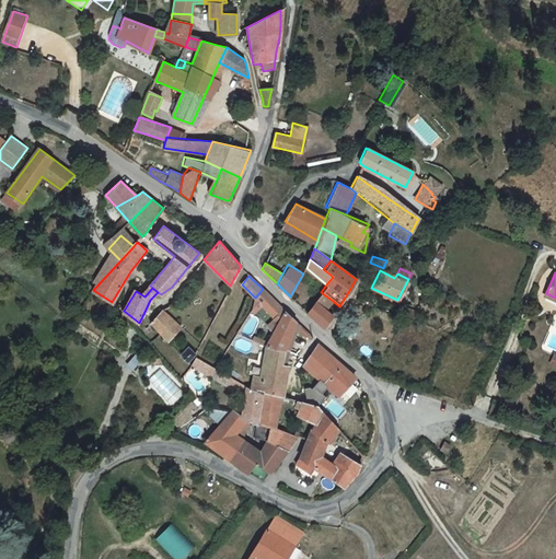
[(263,289),(255,298),(275,317),(284,310),(263,289)]
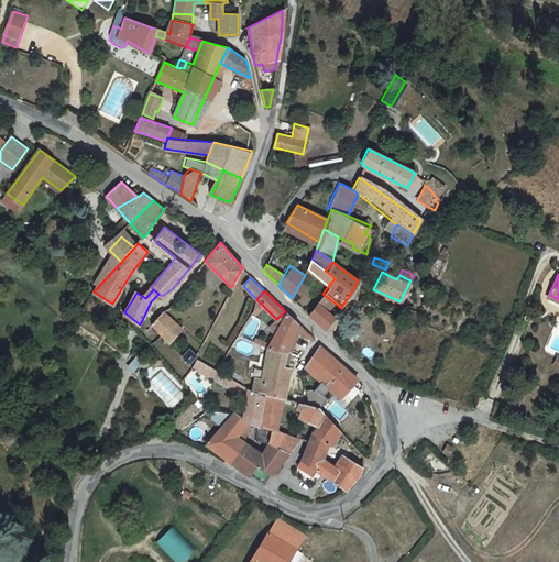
[(335,302),(322,294),(317,302),(328,311),(335,302)]
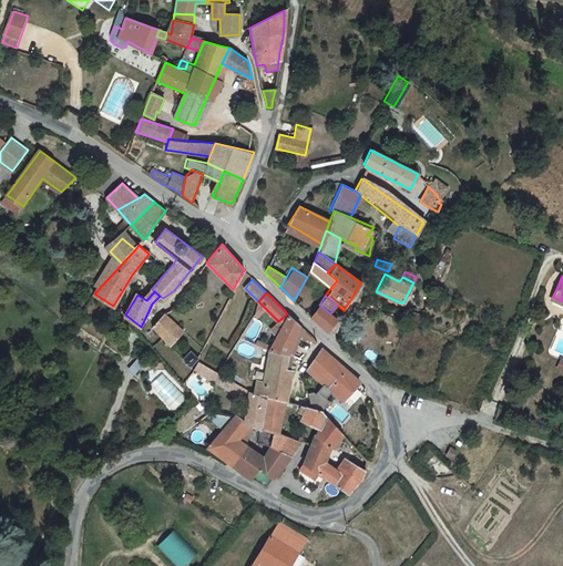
[(328,331),(337,319),(330,314),(319,305),(310,316),(328,331)]
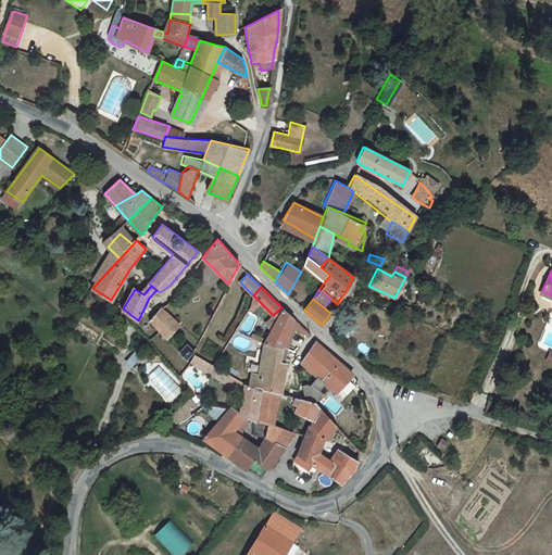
[(178,322),(160,306),(150,319),(164,336),(178,322)]
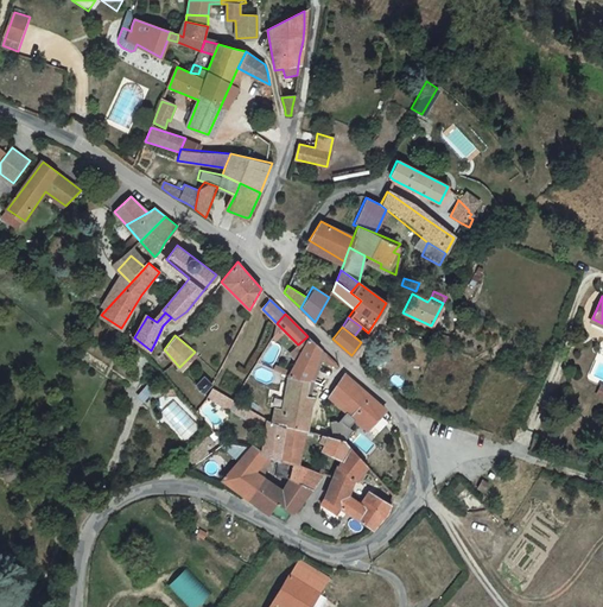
[(319,348),(309,337),(287,375),(287,377),(308,378),(315,361),(319,348)]
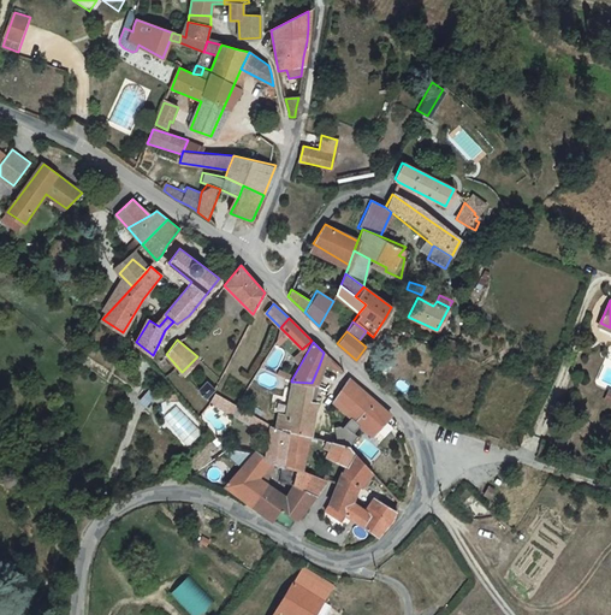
[(324,353),(319,366),(324,368),(325,365),(337,372),(340,368),(324,353)]
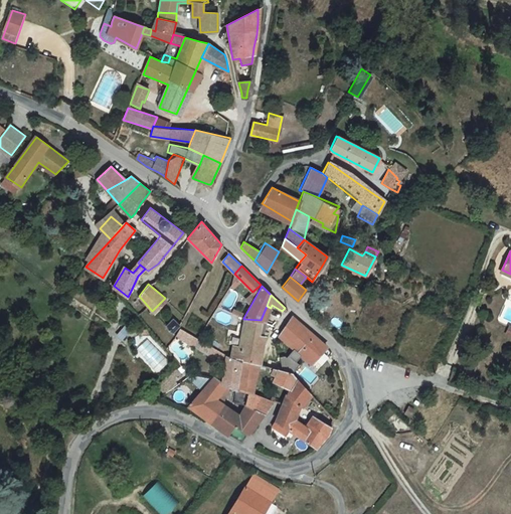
[(267,306),(261,320),(261,321),(265,322),(271,308),(267,306)]
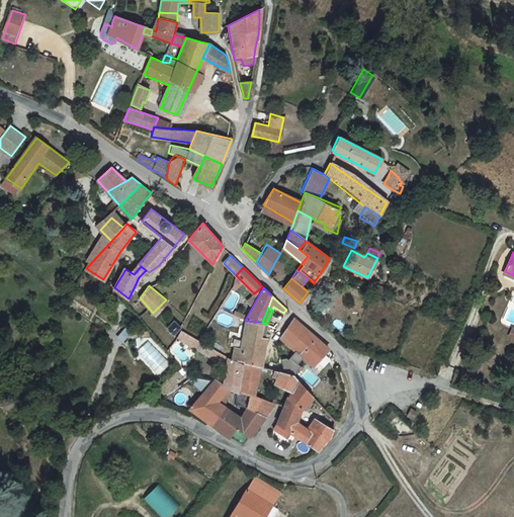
[(331,354),(326,348),(293,319),(281,335),(296,350),(293,354),(300,359),(304,355),(312,363),(316,367),(318,365),(319,366),(331,354)]
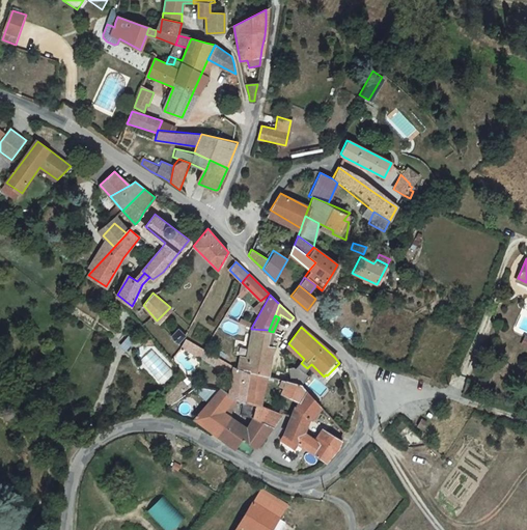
[(184,337),(185,335),(177,328),(169,335),(177,344),(184,337)]
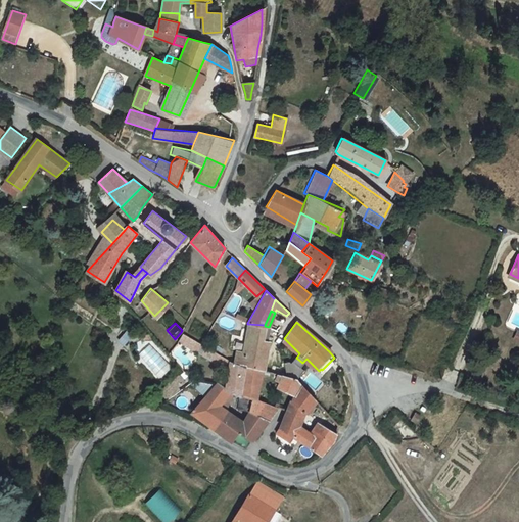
[(265,325),(247,324),(247,323),(241,350),(237,349),(233,362),(247,366),(265,370),(269,341),(266,340),(269,327),(265,326),(265,325)]
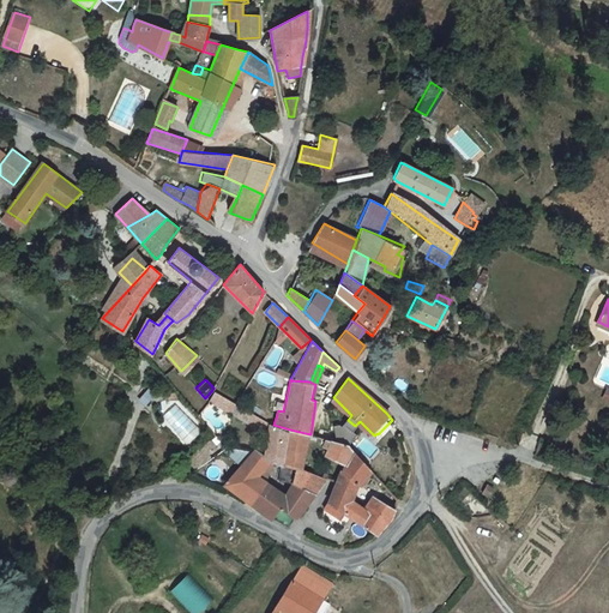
[(597,397),(608,402),(608,391),(602,389),(597,397)]
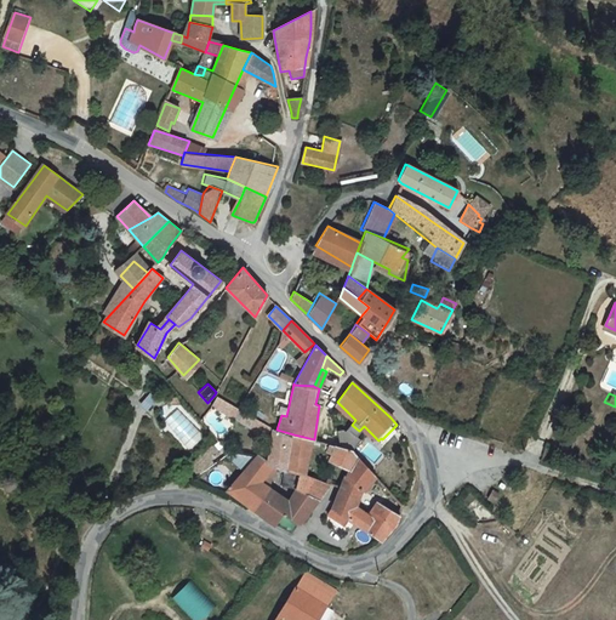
[(239,409),(217,396),(211,405),(214,405),(269,438),(267,456),(275,460),(278,461),(287,465),(289,451),(294,434),(277,430),(239,409)]
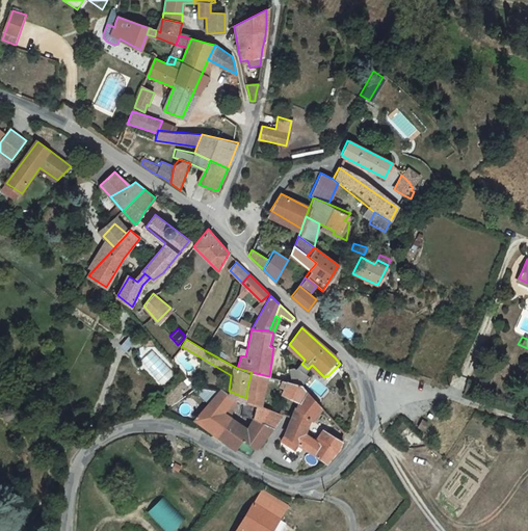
[(308,369),(301,364),(299,366),(290,369),(293,382),(300,383),(309,375),(306,372),(308,369)]
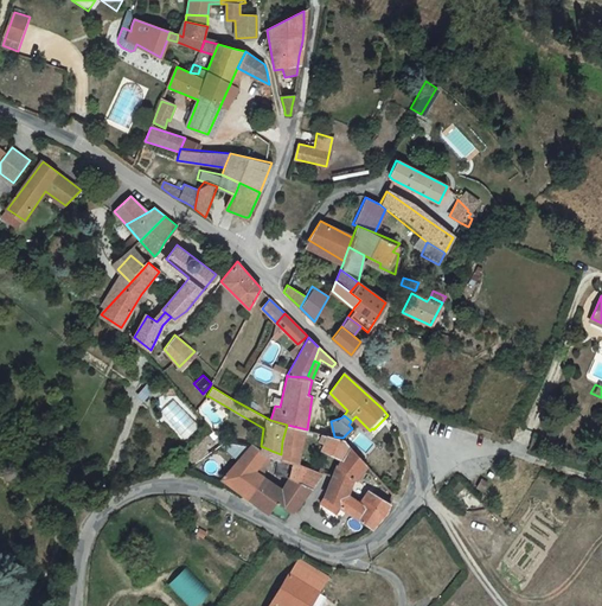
[(301,446),(307,429),(287,425),(282,441),(301,446)]
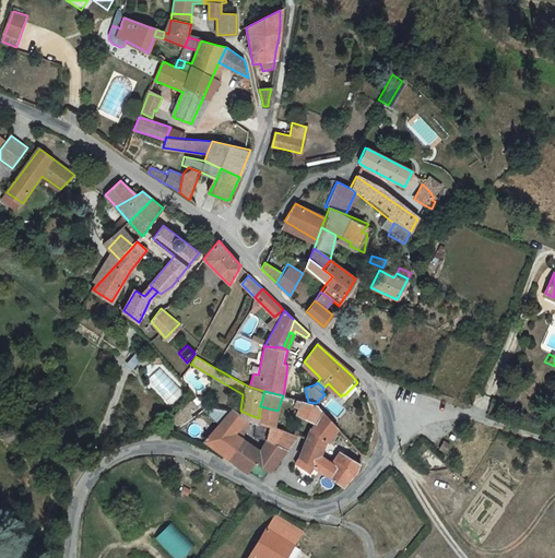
[(315,423),(321,408),(316,404),(316,403),(308,402),(303,401),(297,413),(315,423)]
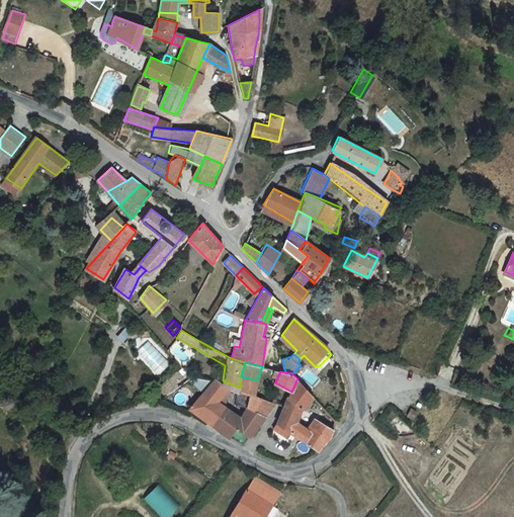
[(212,380),(189,376),(185,378),(203,393),(212,380)]
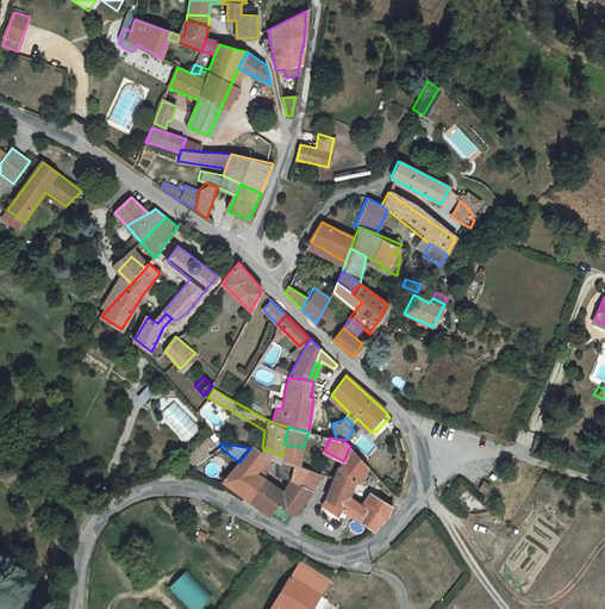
[(284,443),(282,457),(300,465),(303,448),(284,443)]
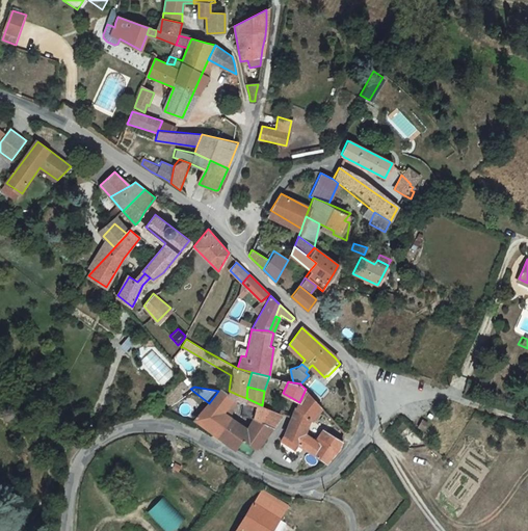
[(209,403),(196,419),(218,435),(225,425),(226,425),(233,415),(233,414),(226,408),(236,394),(229,391),(220,388),(218,391),(209,403)]
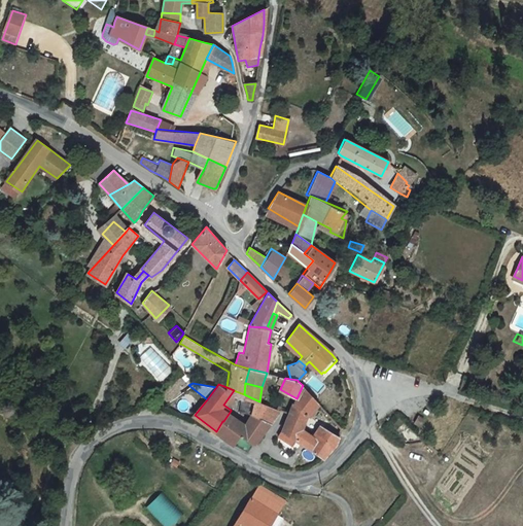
[(307,415),(317,401),(303,385),(297,398),(288,414),(281,430),(293,439),(322,458),(336,444),(338,435),(322,427),(315,437),(301,428),(307,415)]
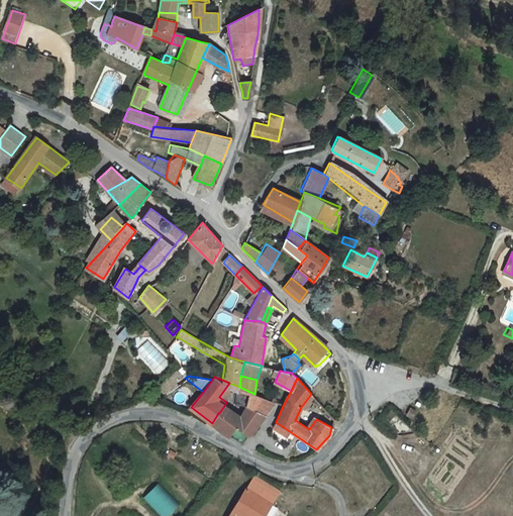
[(239,387),(237,400),(247,404),(254,394),(239,387)]
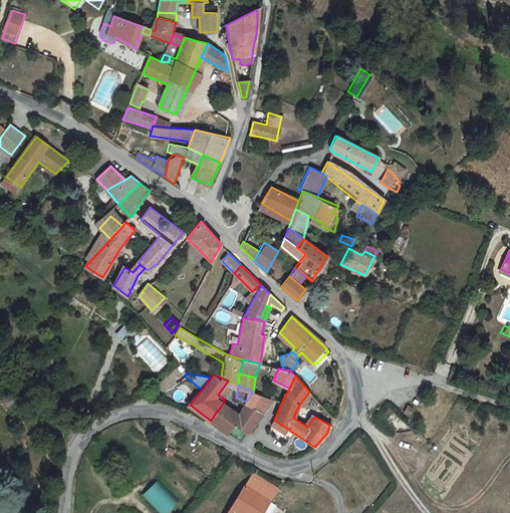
[(273,400),(253,392),(246,402),(247,402),(263,413),(267,415),(273,400)]
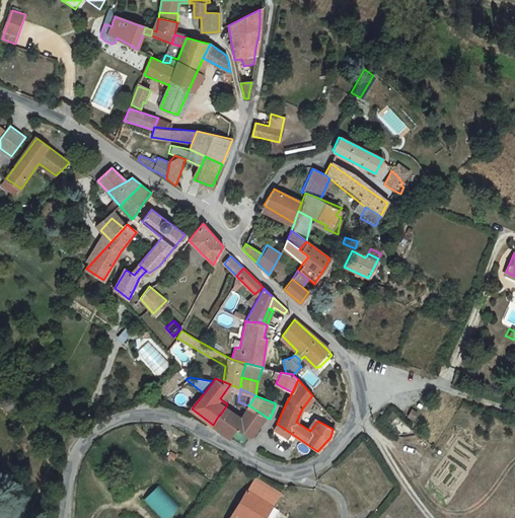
[(220,415),(219,415),(213,425),(231,439),(244,446),(266,417),(249,405),(248,405),(242,415),(227,403),(227,404),(220,415)]
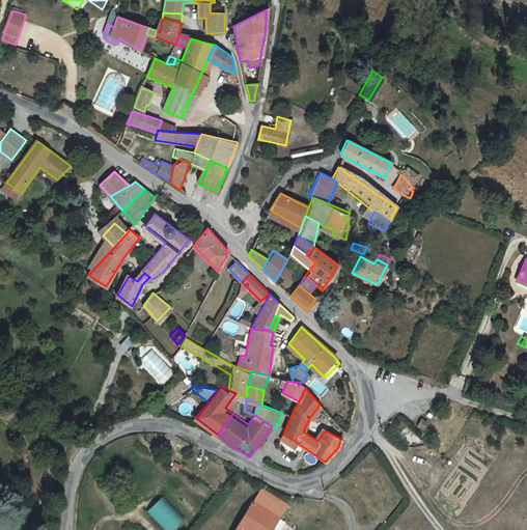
[(296,442),(283,434),(279,439),(292,448),(296,442)]
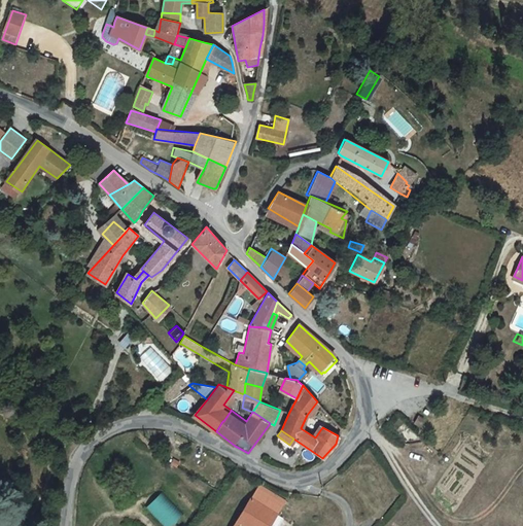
[(279,514),(287,500),(262,486),(252,498),(279,514)]
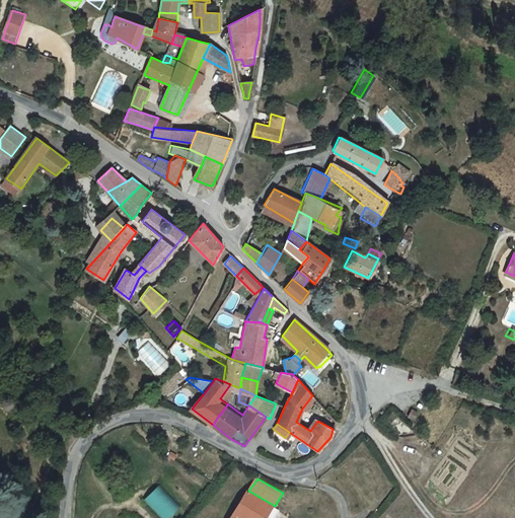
[(158,517),(163,517),(176,506),(155,485),(140,499),(158,517)]
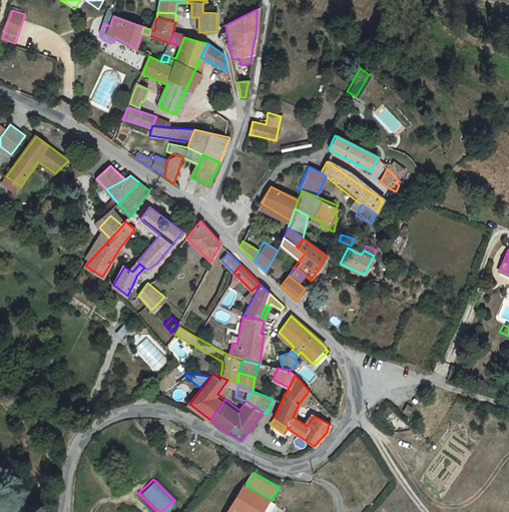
[(245,485),(231,507),(238,511),(264,511),(272,500),(245,485)]
